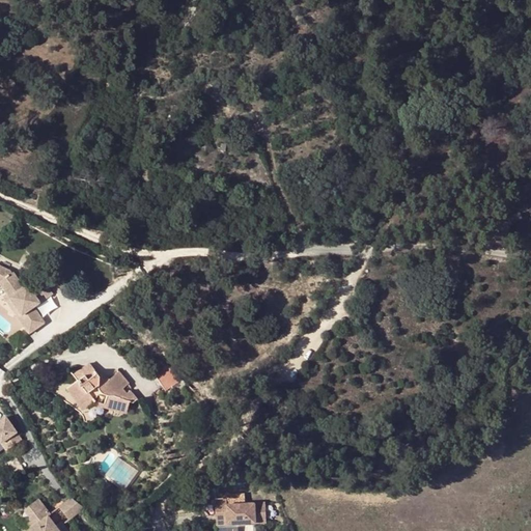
[(0,263),(0,282),(29,330),(43,322),(32,305),(48,296),(36,277),(24,285),(15,270),(11,271),(10,269),(0,263)]
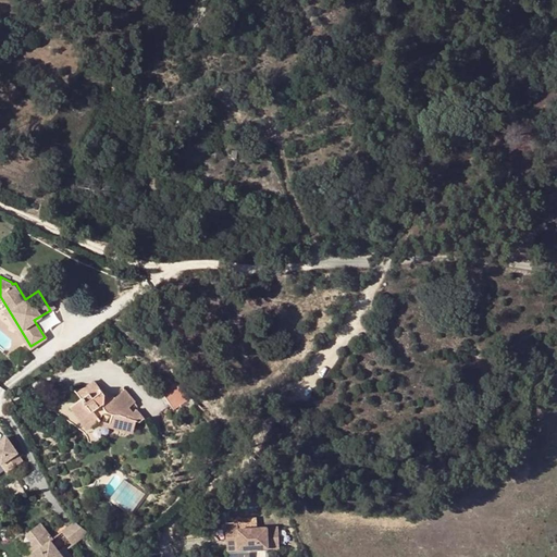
[(87,394),(79,400),(84,406),(76,412),(85,423),(83,425),(86,431),(96,423),(99,420),(97,418),(99,409),(106,410),(104,415),(110,416),(108,422),(120,425),(119,429),(133,431),(135,421),(138,422),(143,419),(136,410),(132,413),(126,412),(127,408),(134,403),(124,391),(113,399),(107,404),(101,401),(102,392),(95,382),(84,390),(87,394)]
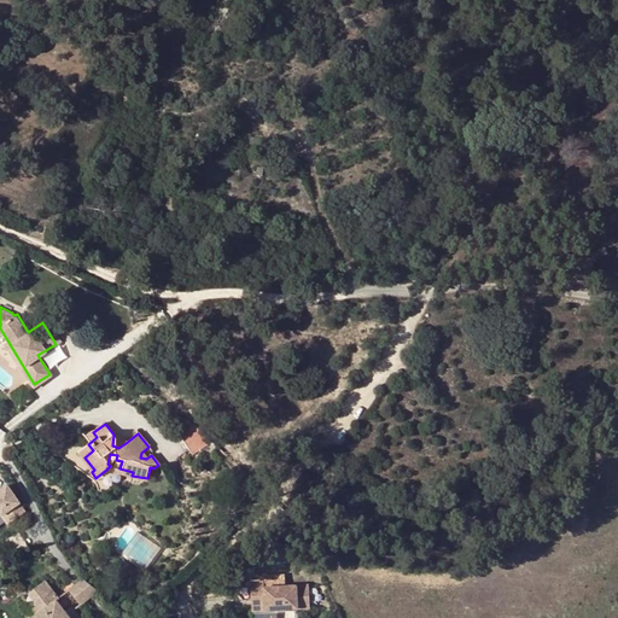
[(196,426),(191,430),(210,448),(196,426)]
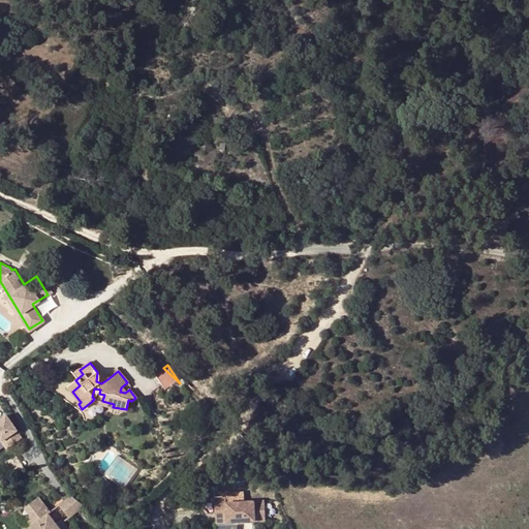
[(180,383),(163,368),(155,374),(167,392),(180,383)]
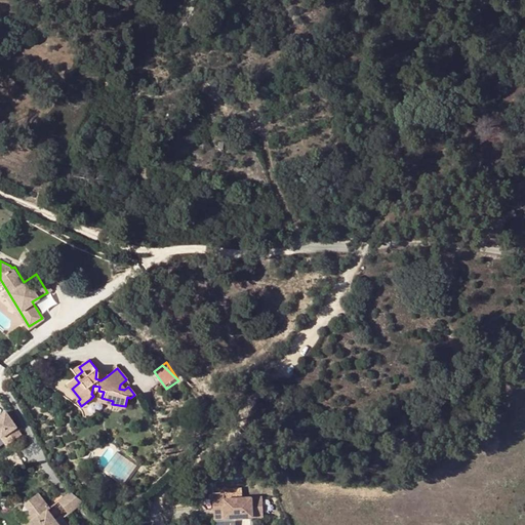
[(72,373),(75,377),(82,371),(79,367),(72,373)]
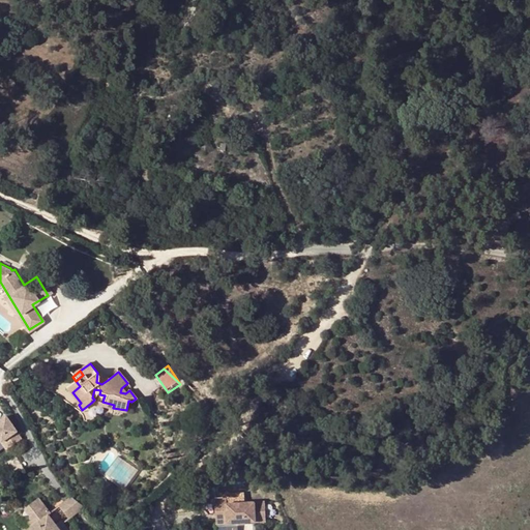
[(108,380),(97,373),(96,382),(101,384),(108,380)]
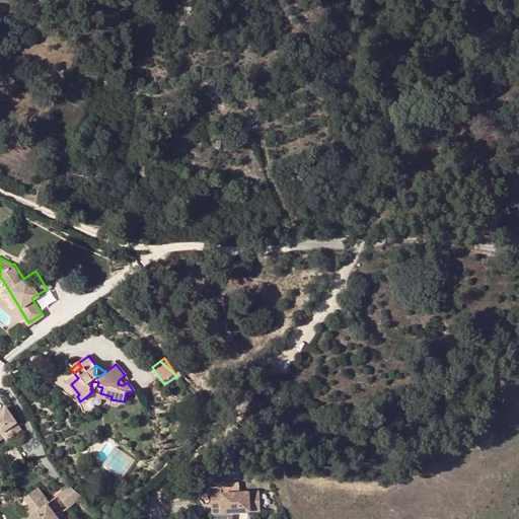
[(78,378),(74,373),(65,380),(77,396),(79,394),(71,384),(78,378)]
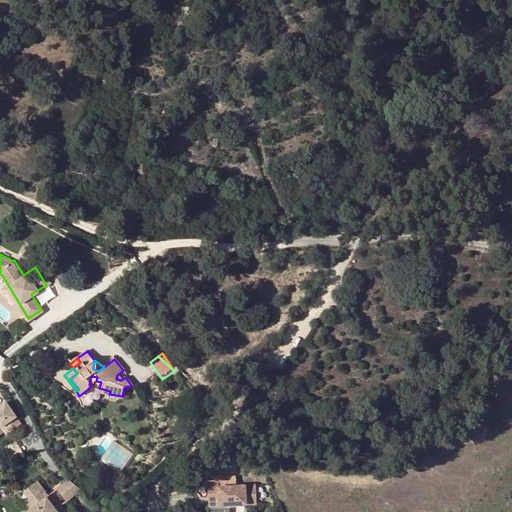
[(0,434),(4,432),(6,435),(22,424),(6,401),(0,405),(0,434)]
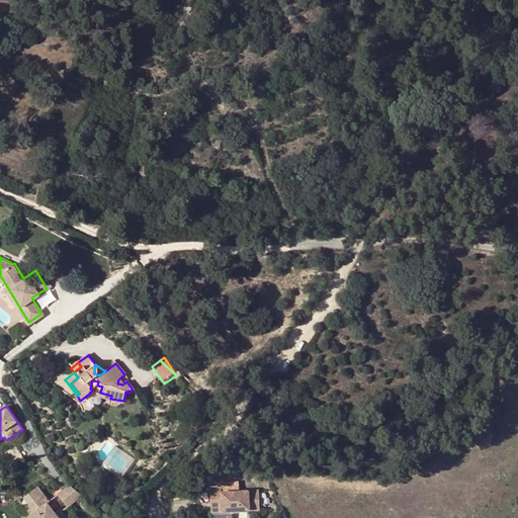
[(261,514),(260,493),(240,494),(240,484),(222,485),(222,490),(210,490),(212,516),(261,514)]
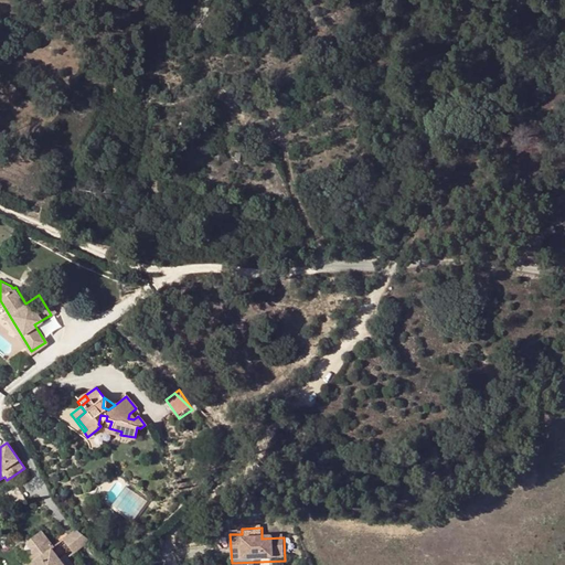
[(89,542),(75,531),(62,542),(72,556),(89,542)]
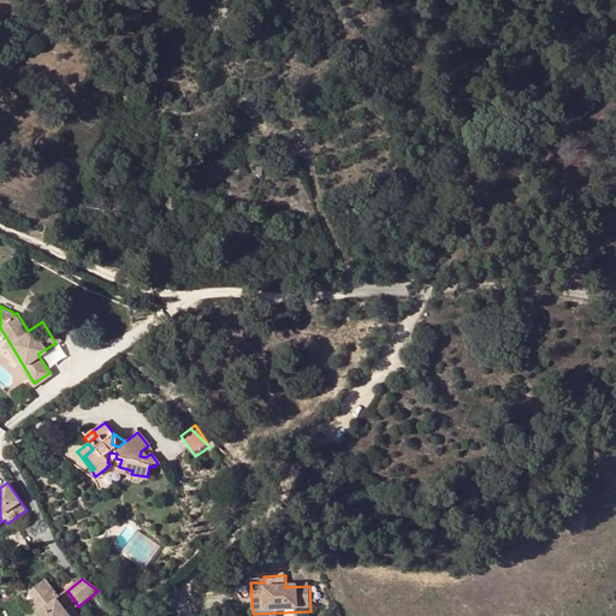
[(43,581),(27,594),(34,603),(29,606),(35,615),(34,615),(75,615),(69,609),(64,612),(54,602),(57,599),(43,581)]
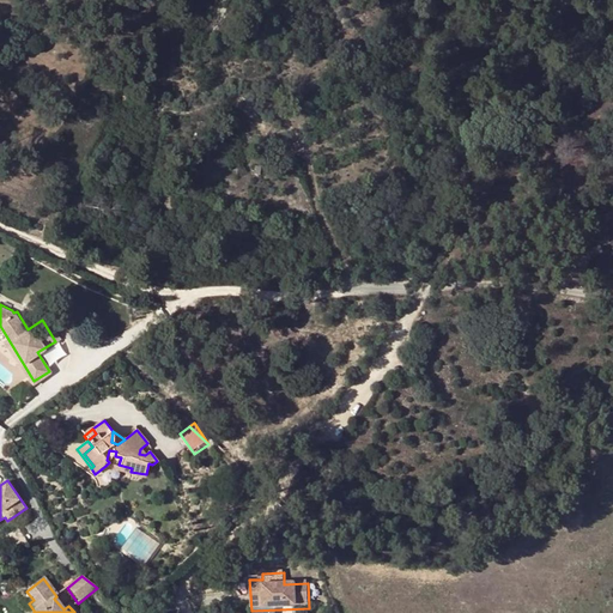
[(205,605),(200,589),(188,593),(193,608),(205,605)]
